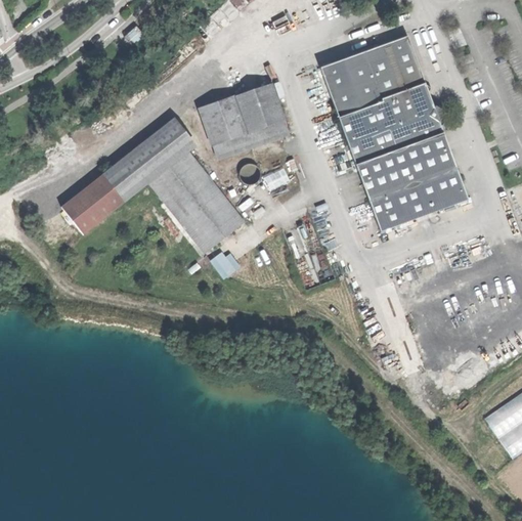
[(407,35),(364,50),(382,97),(425,82),(407,35)]
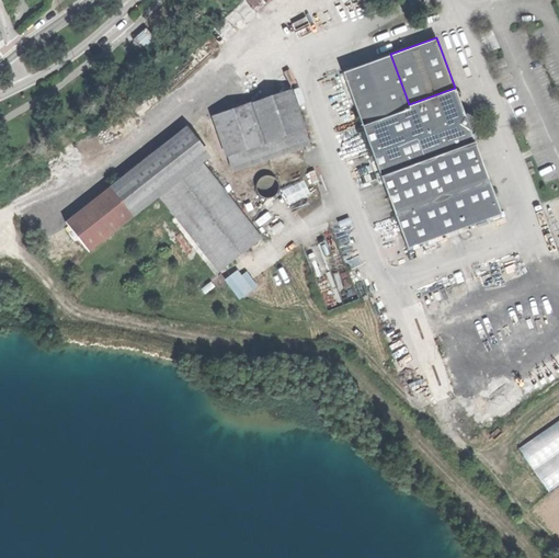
[(343,71),(362,124),(409,106),(409,104),(390,54),(343,71)]
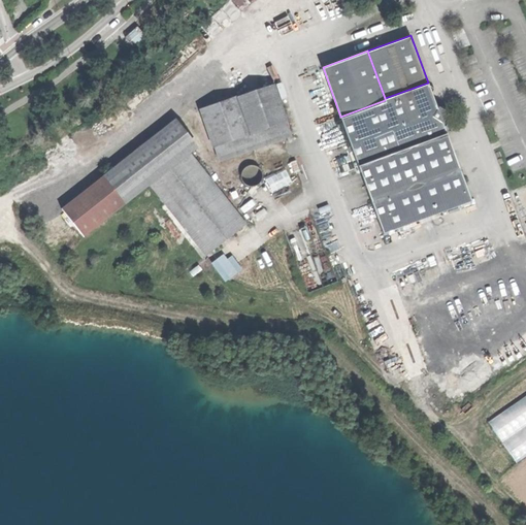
[(434,86),(428,83),(385,98),(385,100),(340,117),(351,142),(438,109),(431,92),(434,86)]
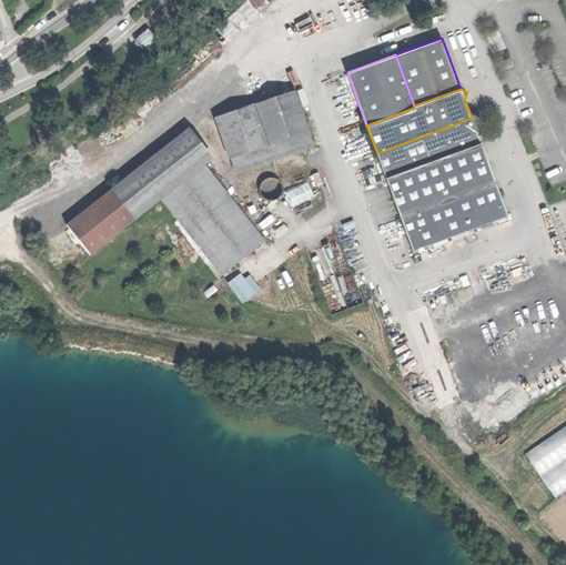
[(225,155),(305,130),(293,90),(213,117),(225,155)]
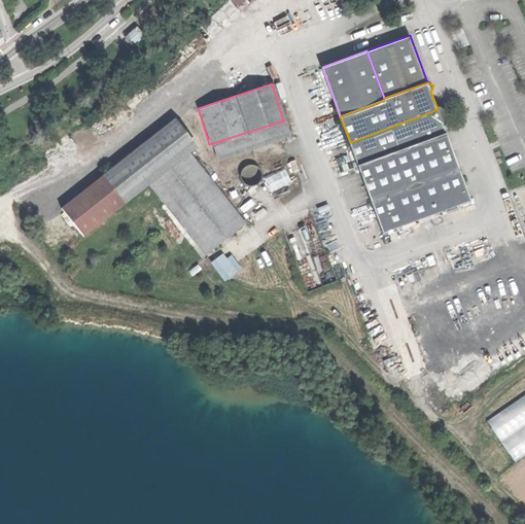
[(453,117),(438,109),(350,142),(383,233),(470,200),(444,128),(446,123),(440,120),(443,114),(452,119),(453,117)]
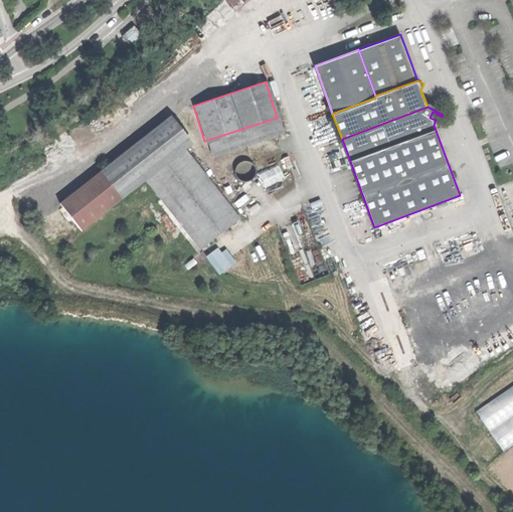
[(170,116),(98,172),(119,198),(144,178),(183,147),(190,142),(170,116)]
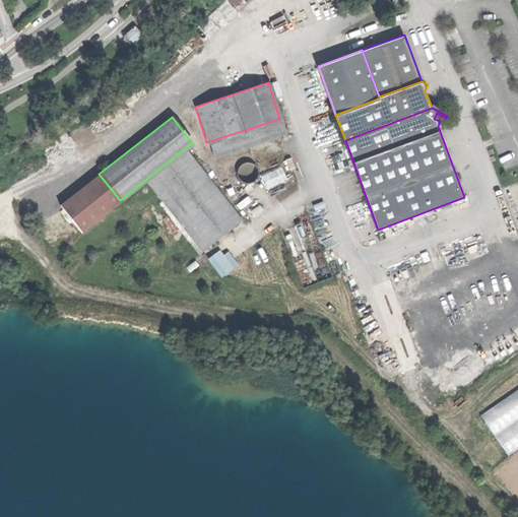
[(284,134),(279,119),(206,142),(211,157),(284,134)]
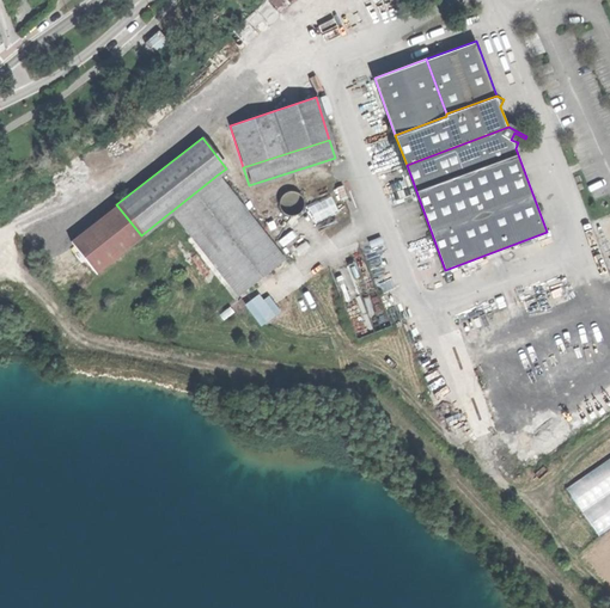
[(282,258),(218,174),(171,212),(236,294),(282,258)]
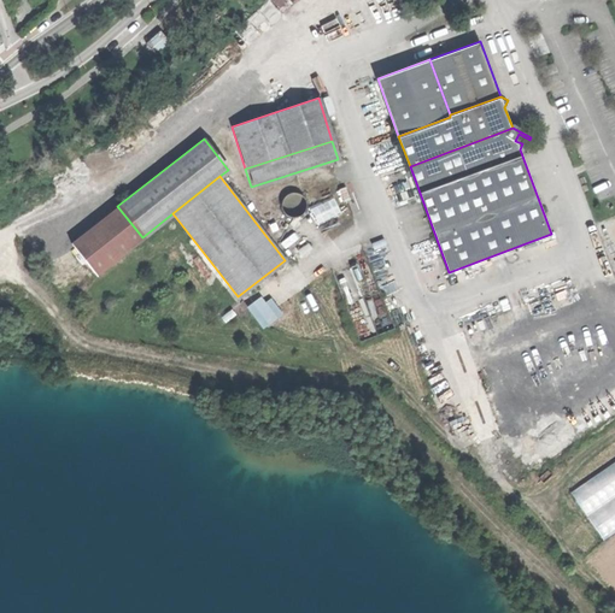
[(294,217),(302,210),(303,200),(296,193),(286,192),(279,199),(277,208),(285,216),(294,217)]
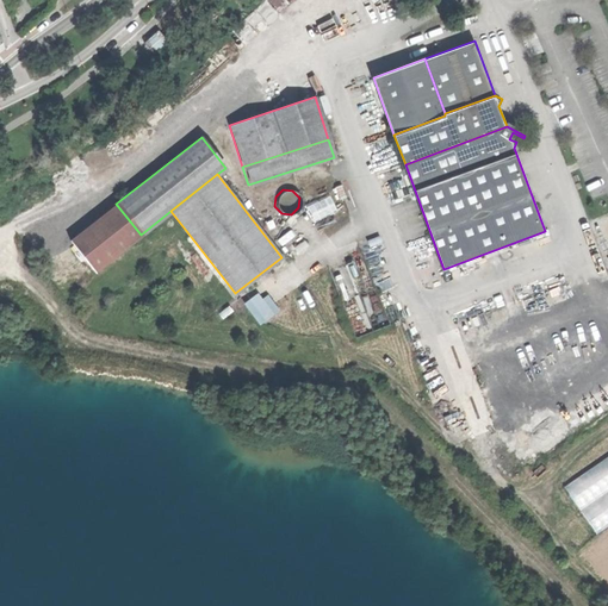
[(311,218),(335,207),(328,192),(305,201),(311,218)]
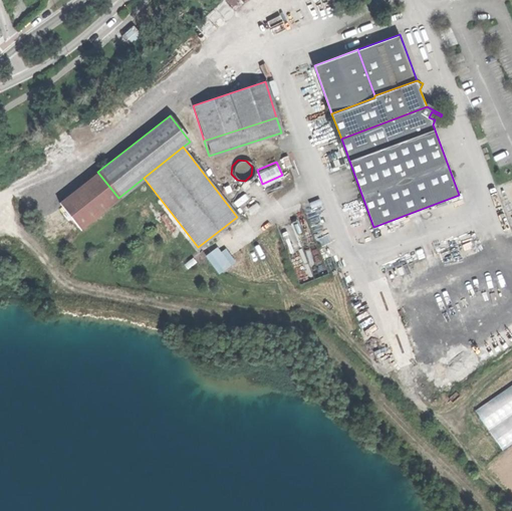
[(57,203),(78,229),(118,198),(97,172),(57,203)]
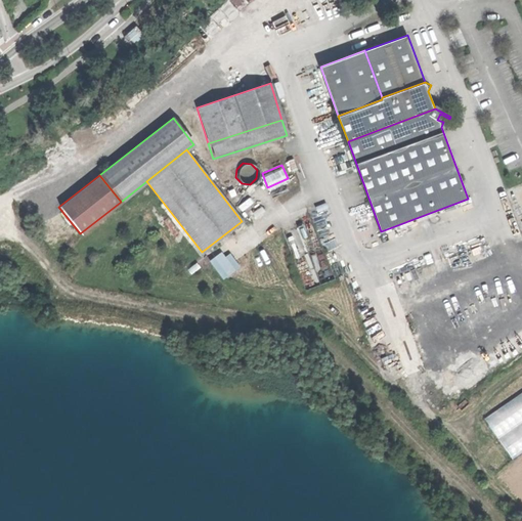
[(238,262),(225,245),(207,259),(220,276),(238,262)]
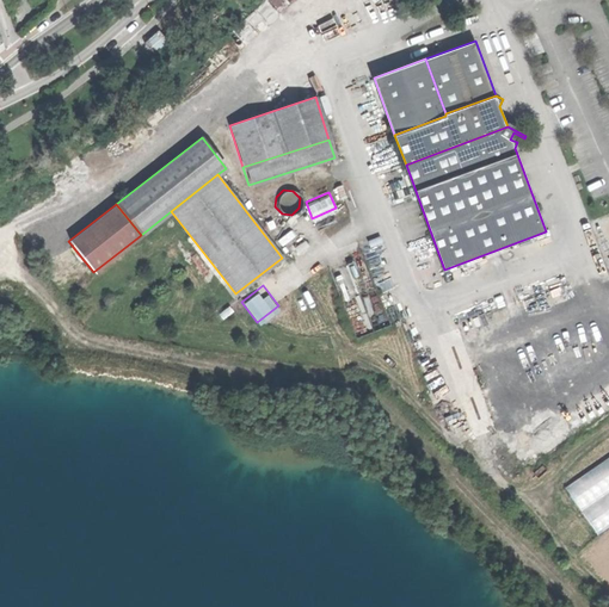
[(589,527),(608,514),(608,448),(560,477),(589,527)]
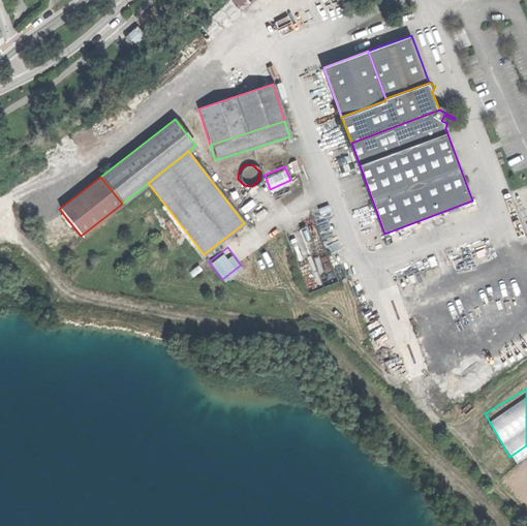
All buildings are outlined.
